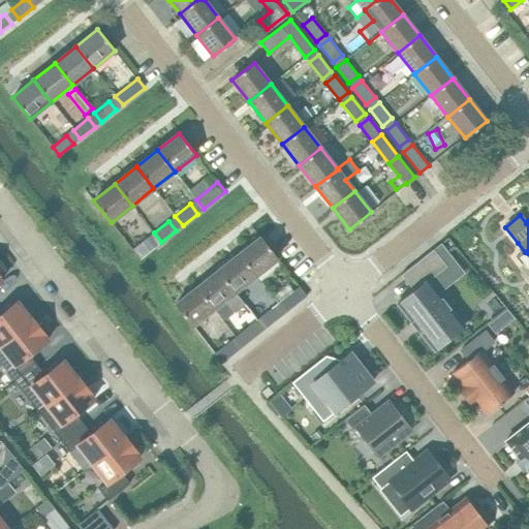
[(256,275),(261,271),(277,258),(260,237),(239,254),(256,275)]
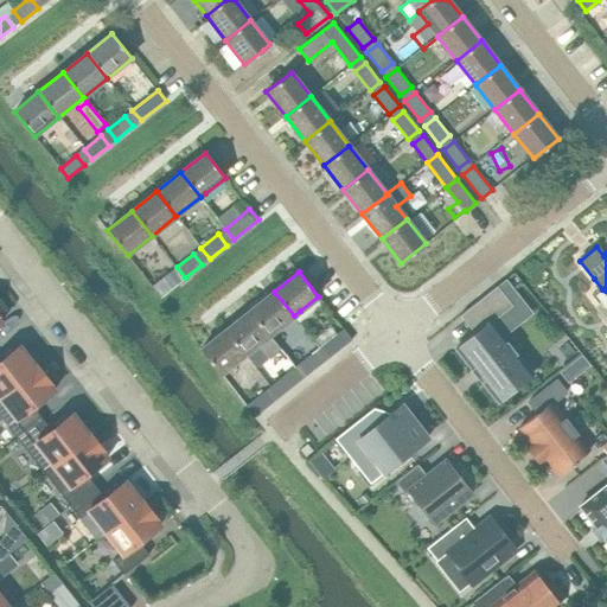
[(178,283),(168,273),(152,287),(160,298),(178,283)]
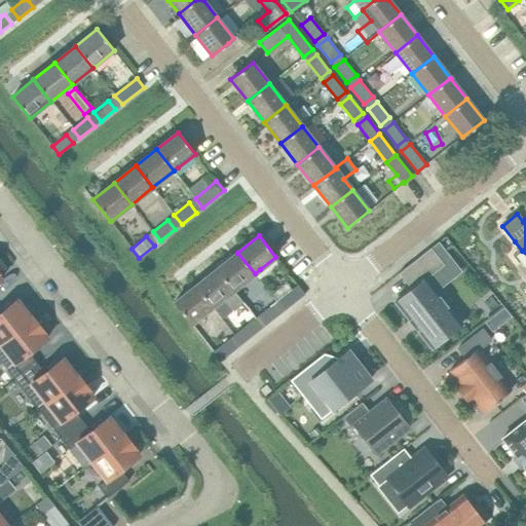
[(396,302),(431,348),(461,325),(426,279),(444,265),(430,248),(399,273),(411,289),(396,302)]
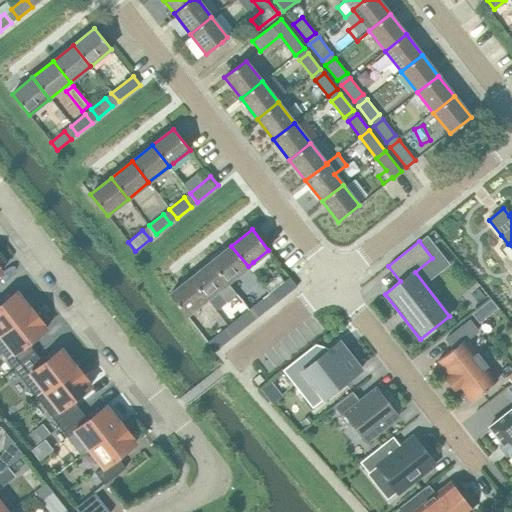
[(227,283),(248,266),(231,246),(211,262),(227,283)]
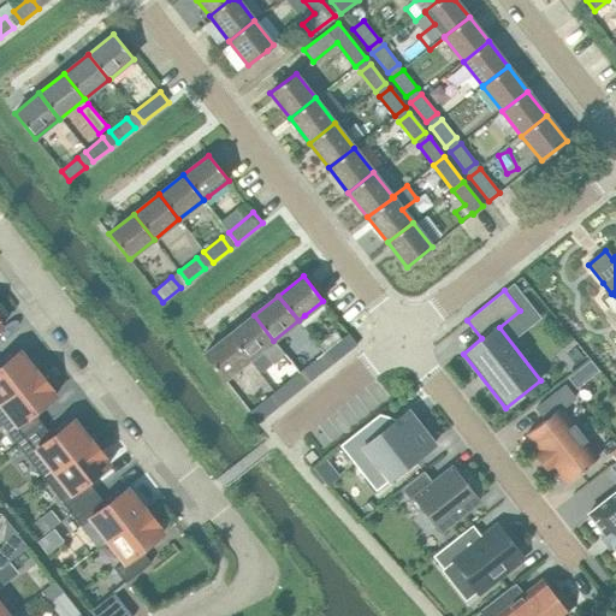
[(273,341),(254,315),(229,335),(248,360),(249,360),(260,373),(284,354),(273,341)]
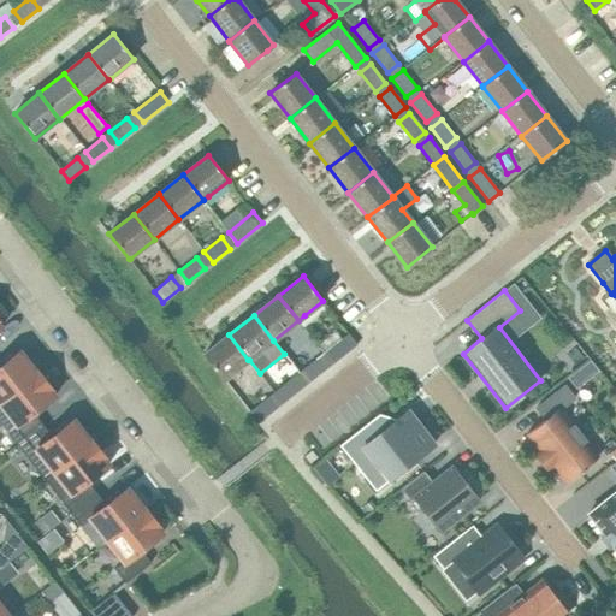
[(224,380),(248,360),(229,335),(203,355),(224,380)]
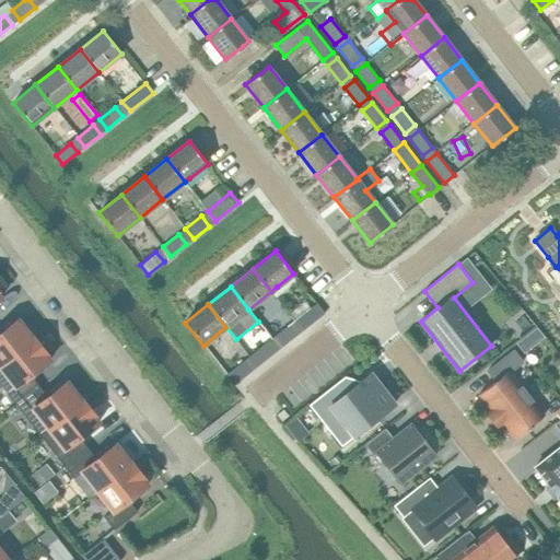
[(311,308),(294,322),(302,330),(318,318),(311,308)]
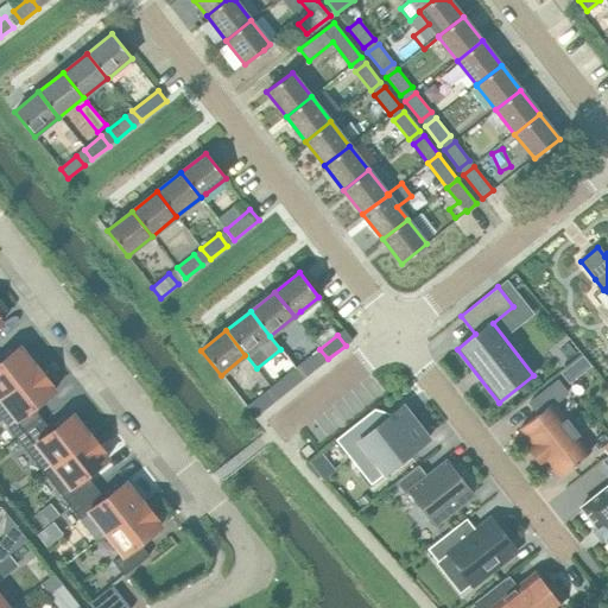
[(597,344),(574,361),(583,375),(607,359),(597,344)]
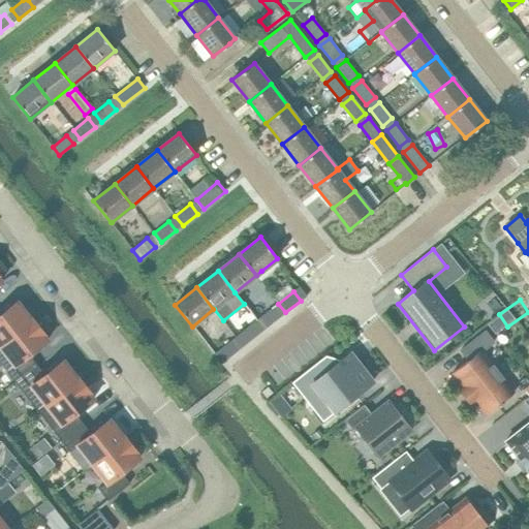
[(0,345),(32,320),(17,301),(0,313),(0,345)]
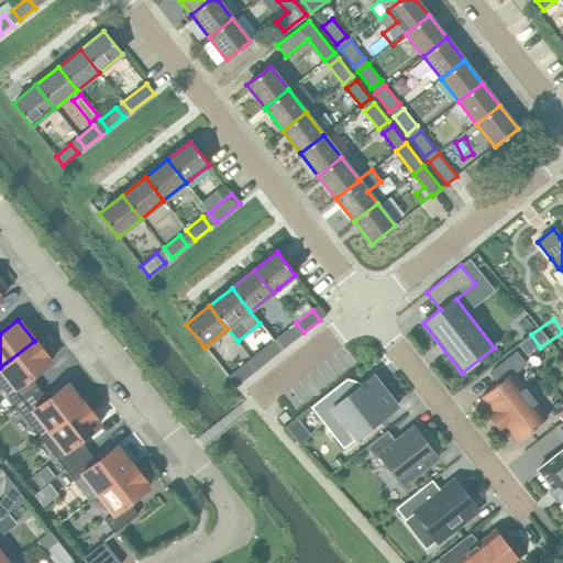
[(289,328),(274,341),(282,351),(297,338),(289,328)]
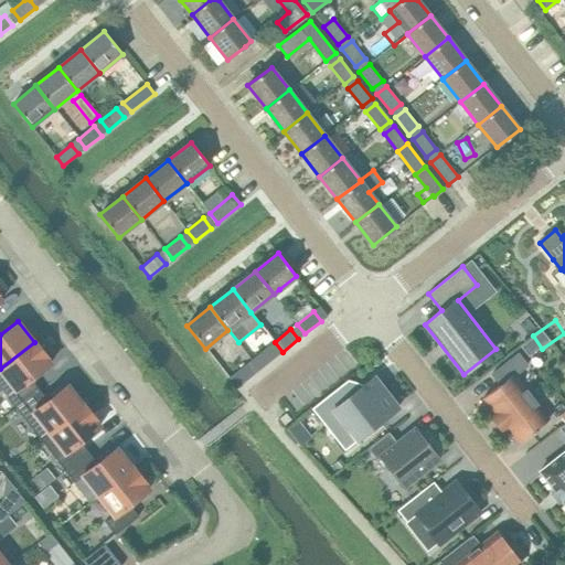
[(0,369),(16,388),(7,395),(16,407),(39,390),(31,379),(51,363),(34,342),(0,369)]
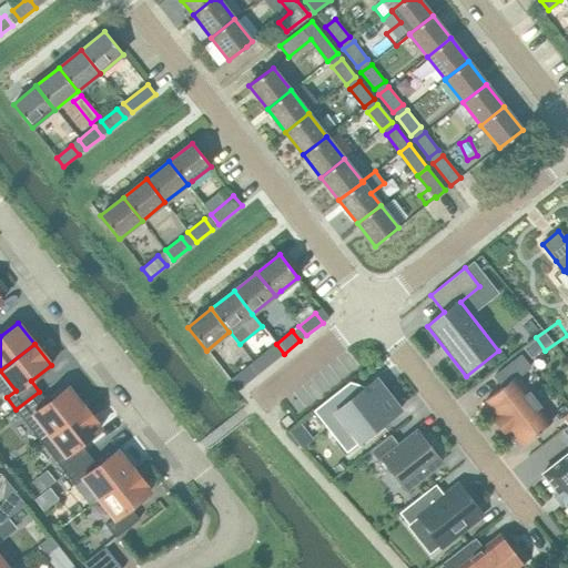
[(269,350),(253,362),(261,372),(276,359),(269,350)]
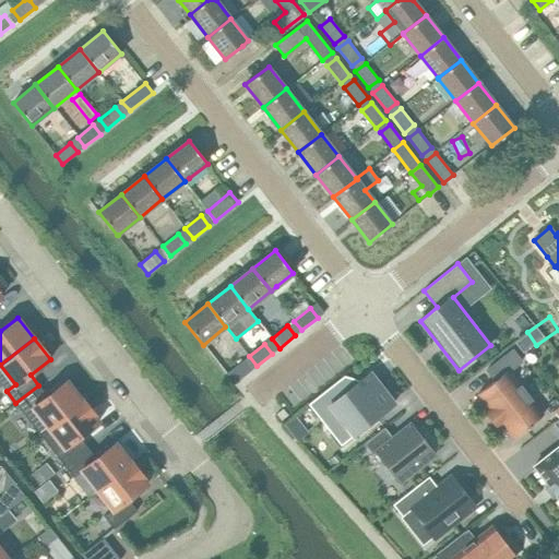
[(509,371),(521,361),(512,349),(486,370),(495,380),(477,394),(488,407),(485,411),(498,428),(502,425),(512,439),(526,428),(527,429),(531,426),(530,425),(544,414),(509,371)]
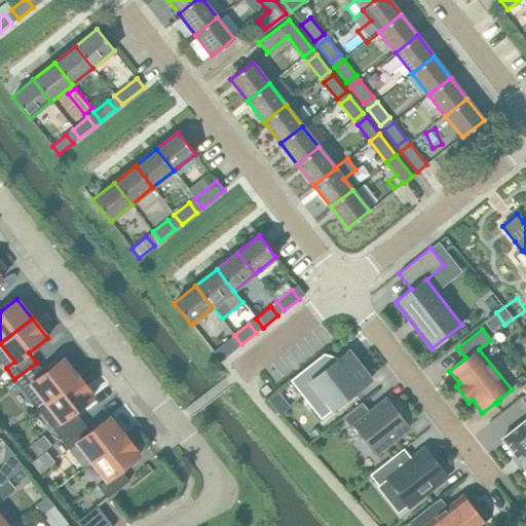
[(235,349),(228,340),(213,352),(220,362),(235,349)]
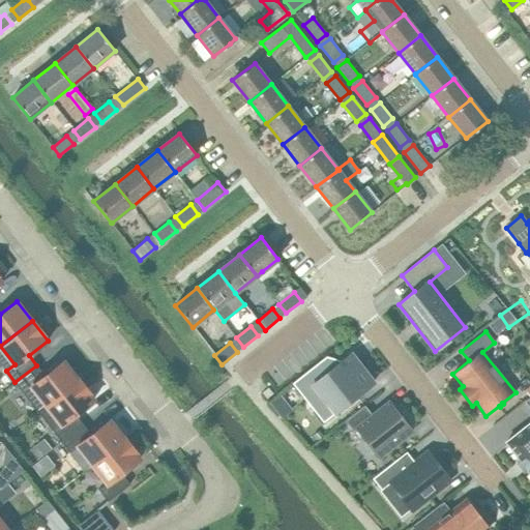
[(374,383),(351,354),(331,369),(323,359),(293,383),(310,405),(321,395),(334,413),(374,383)]
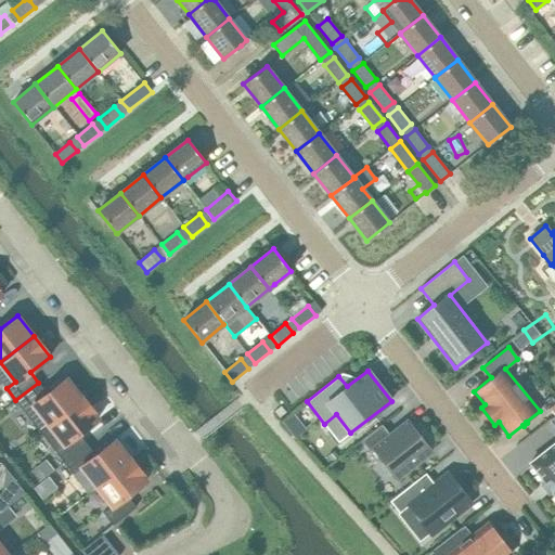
[(38,383),(15,400),(40,431),(82,398),(66,377),(47,392),(38,383)]
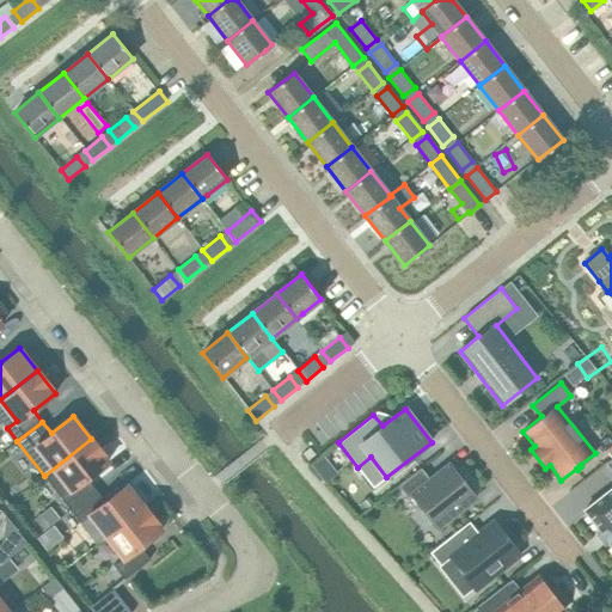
[(91,439),(44,476),(71,509),(96,490),(87,478),(109,461),(91,439)]
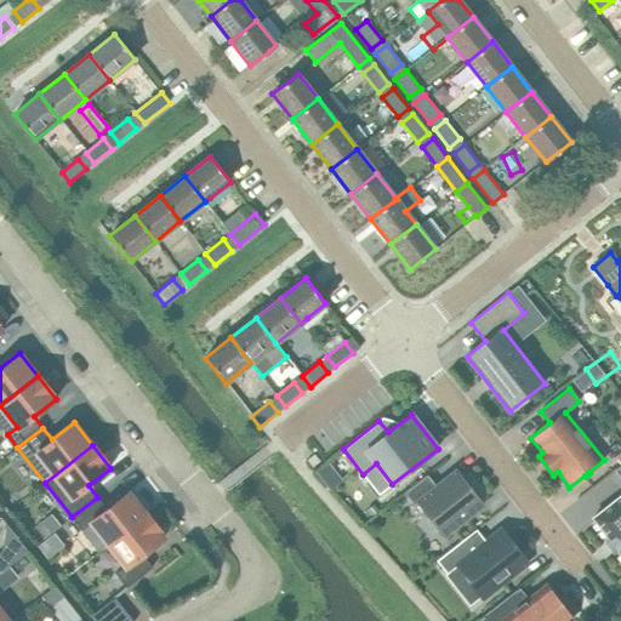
[(620,465),(615,471),(620,478),(620,495),(592,519),(620,554),(620,465)]
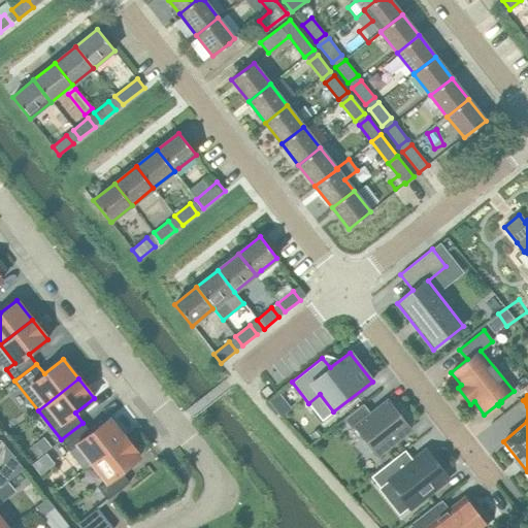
[(363,404),(343,419),(352,429),(356,427),(377,456),(410,430),(388,400),(371,414),(363,404)]
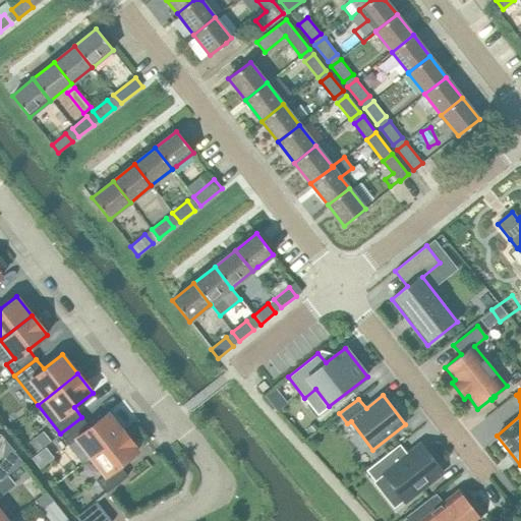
[(68,445),(76,439),(91,457),(122,431),(108,412),(90,426),(81,417),(60,433),(68,445)]
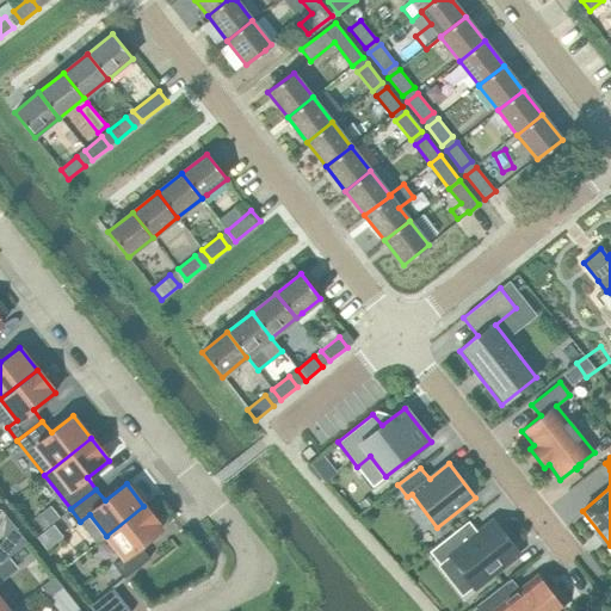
[(143,506),(106,536),(123,557),(113,565),(124,578),(150,559),(140,545),(161,529),(143,506)]
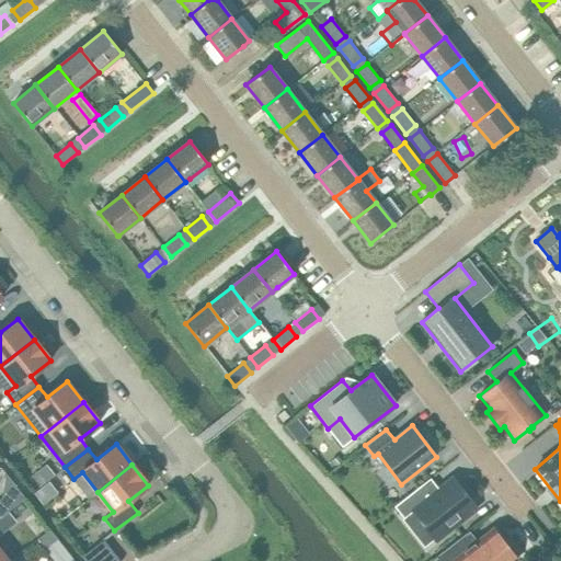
[(436,540),(477,508),(453,478),(428,497),(420,487),(395,506),(403,518),(413,512),(436,540)]
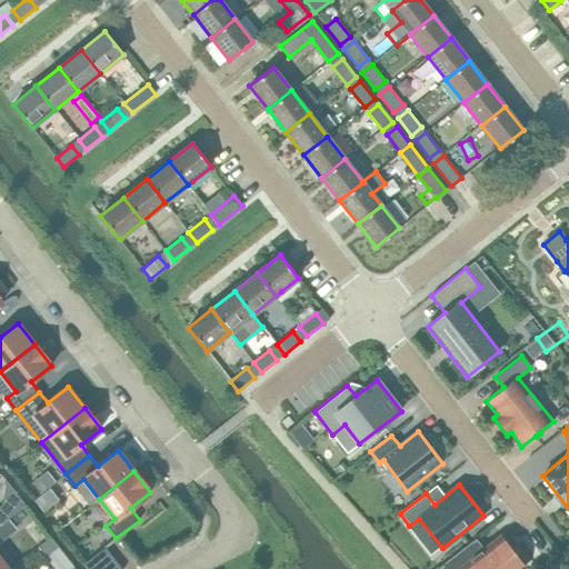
[(15,495),(0,506),(0,511),(7,520),(8,519),(25,507),(15,495)]
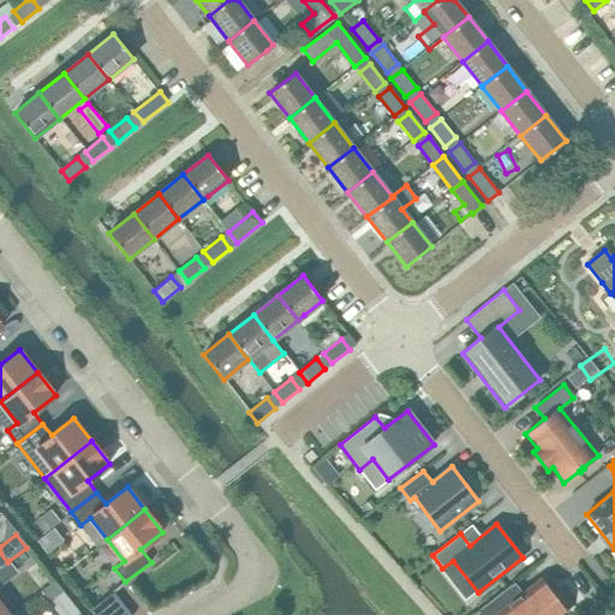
[(90,577),(102,567),(90,550),(78,560),(90,577)]
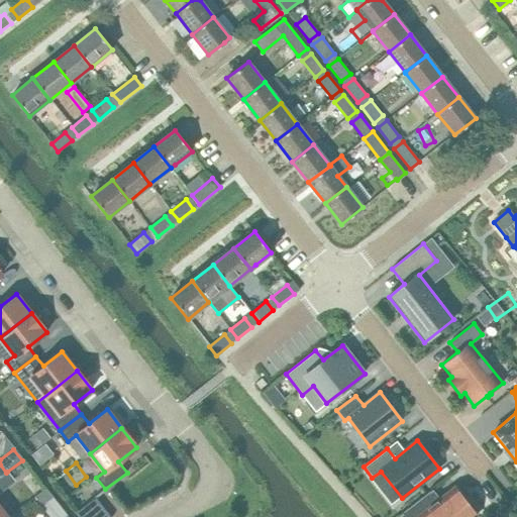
[(0,516),(6,516),(0,508),(0,494),(1,494),(16,483),(7,472),(6,473),(0,477),(0,516)]
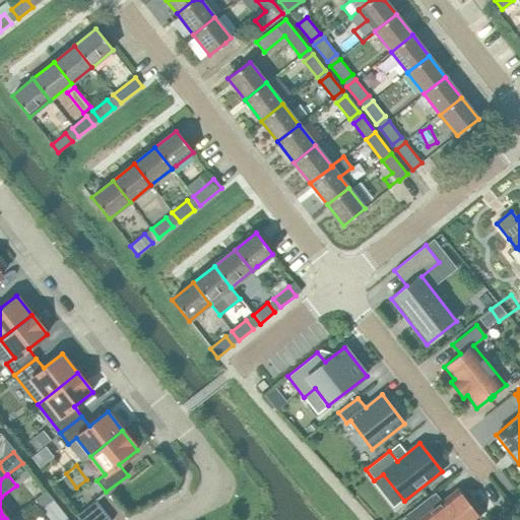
[(401,518),(401,519),(403,518),(404,519),(477,519),(478,519),(475,515),(478,513),(469,502),(467,504),(457,491),(441,503),(434,495),(436,493),(435,492),(401,518)]
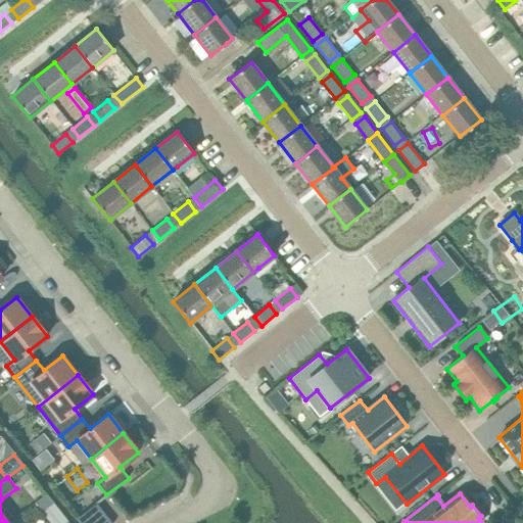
[(110,522),(97,505),(78,520),(80,522),(110,522)]
